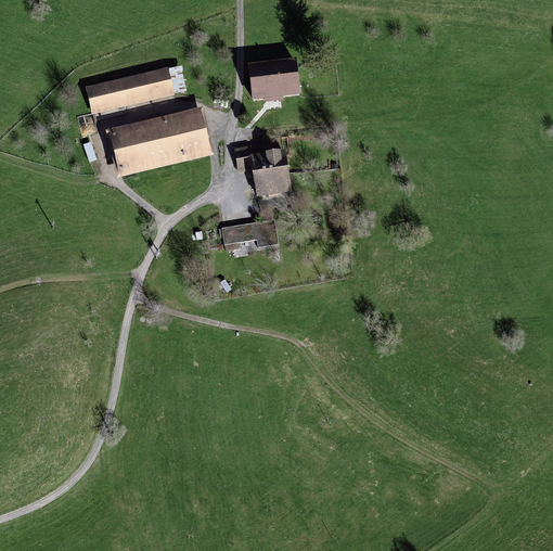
[(293,59),(247,65),(252,95),(297,90),(293,59)]
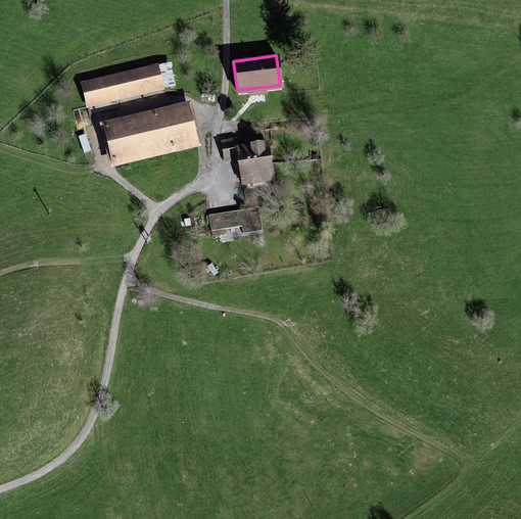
[(157,61),(80,81),(86,106),(164,88),(163,86),(176,84),(170,60),(157,63),(157,61)]
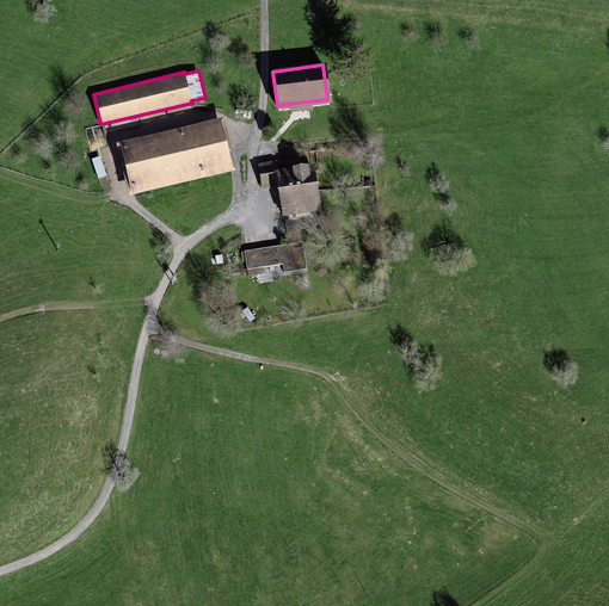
[(223,117),(116,143),(128,196),(237,169),(223,117)]
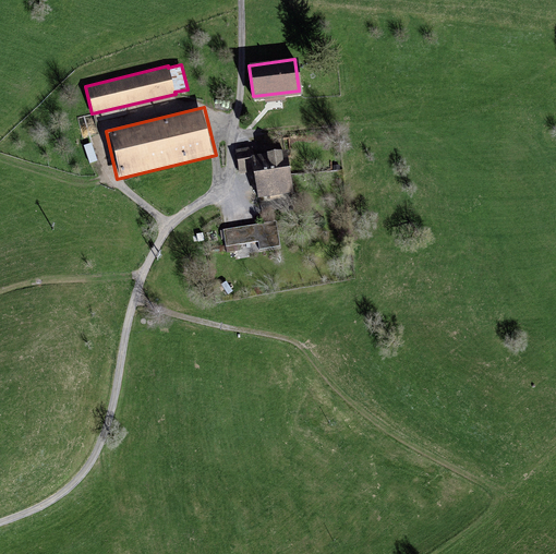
[(250,145),(234,148),(238,168),(252,166),(256,193),(268,191),(269,195),(277,194),(277,190),(290,188),(285,153),(252,158),(250,145)]
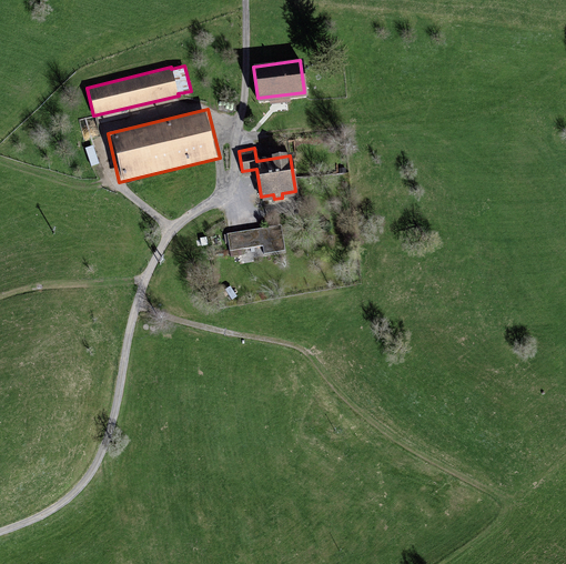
[(280,222),(226,231),(229,249),(262,243),(263,252),(285,248),(280,222)]
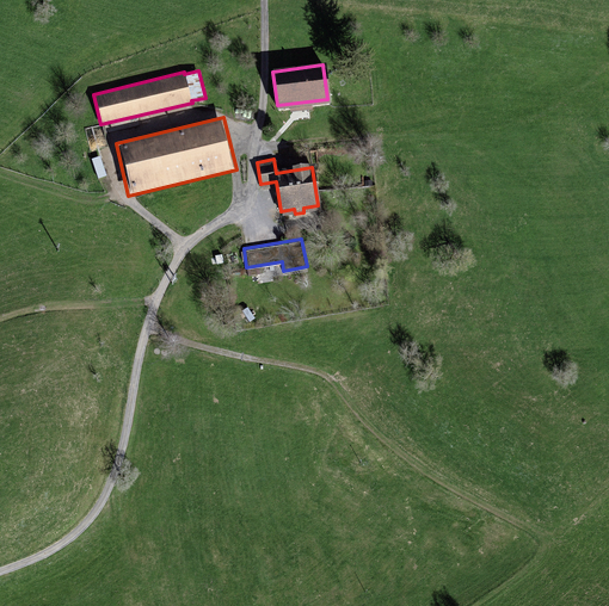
All buildings are outlined.
